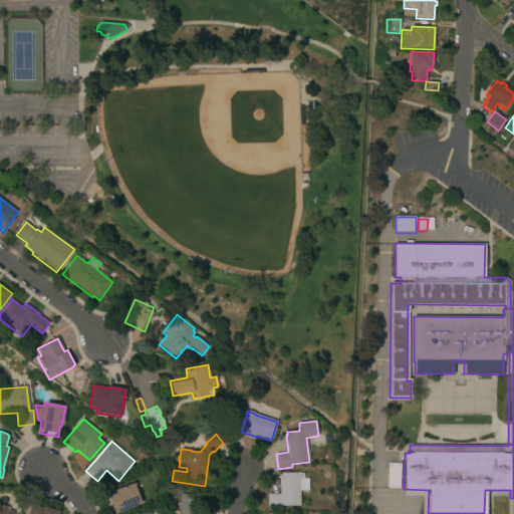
[(388,464),(400,464),(399,489),(387,489),(388,464)]
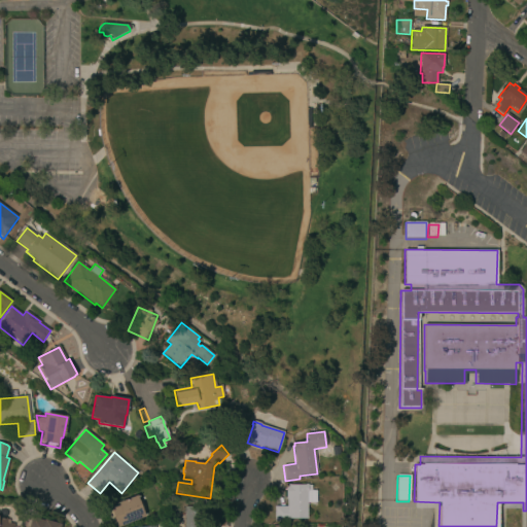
[(308,486),(312,486),(312,491),(316,491),(316,503),(307,503),(307,519),(289,519),(289,523),(274,522),(275,506),(286,506),(286,499),(285,499),(286,485),(305,485),(305,484),(308,484),(308,486)]
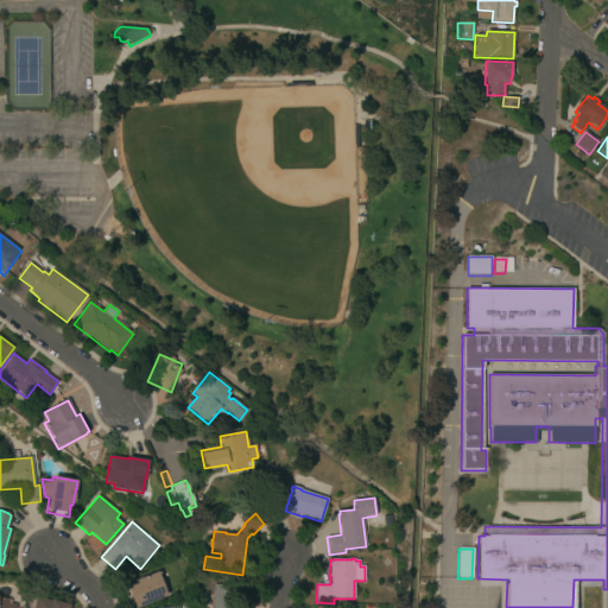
[(138,607),(134,607),(132,607),(125,591),(128,590),(127,588),(137,583),(137,581),(158,572),(168,596),(138,607)]
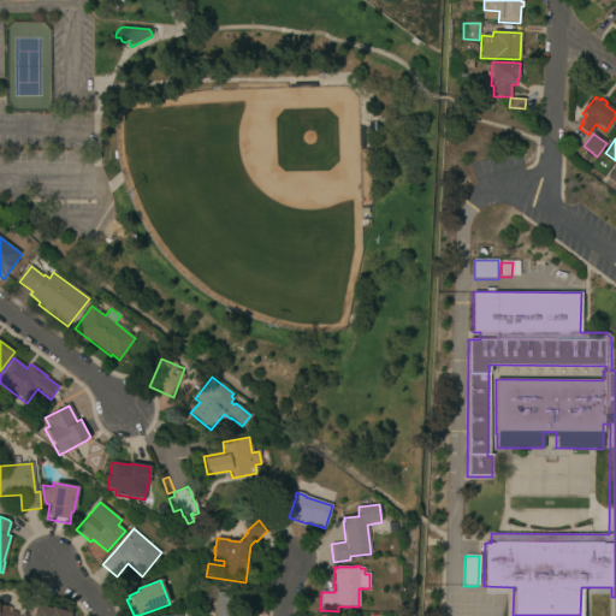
[(238,600),(243,600),(243,615),(215,615),(215,593),(238,593),(238,600)]
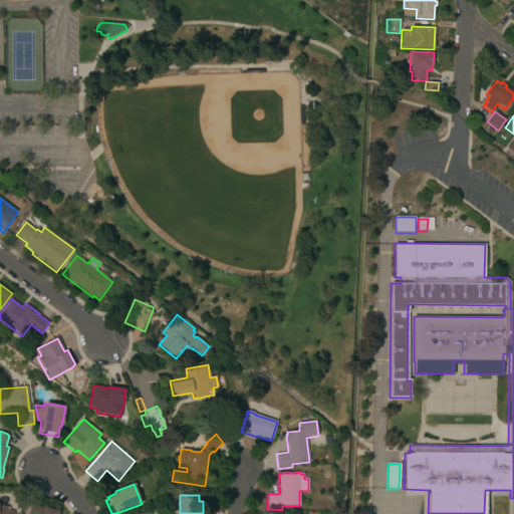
[(0,513),(0,505),(6,505),(6,510),(13,510),(13,513),(0,513)]
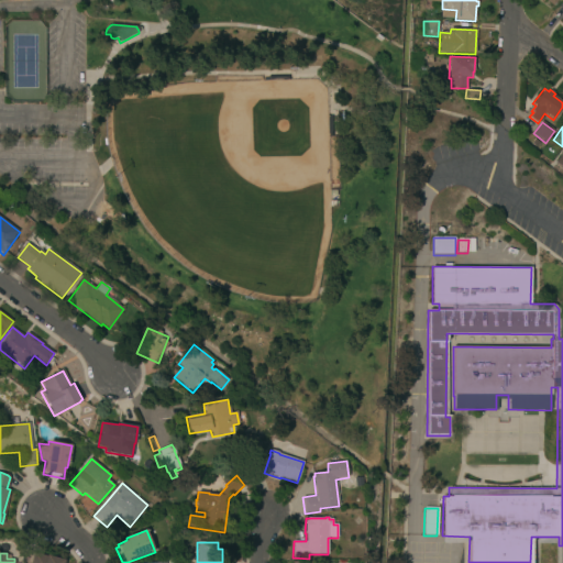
[(46,556),(47,555),(64,560),(63,562),(31,562),(34,553),(46,556)]
